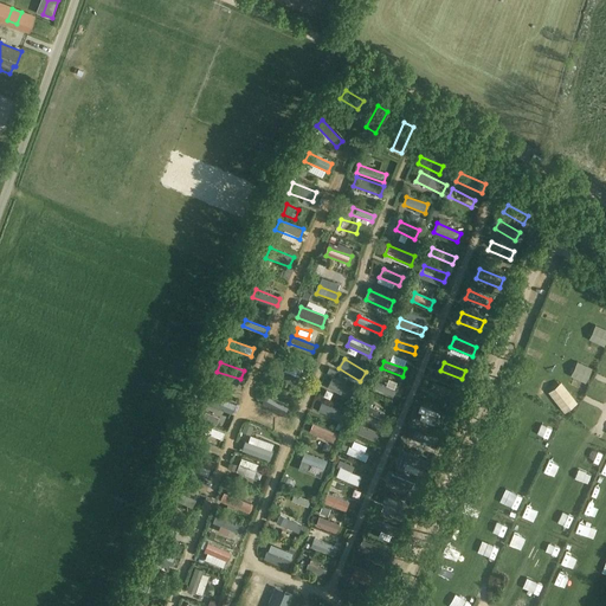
[(303,373),(279,363),(277,371),(300,379),(303,373)]
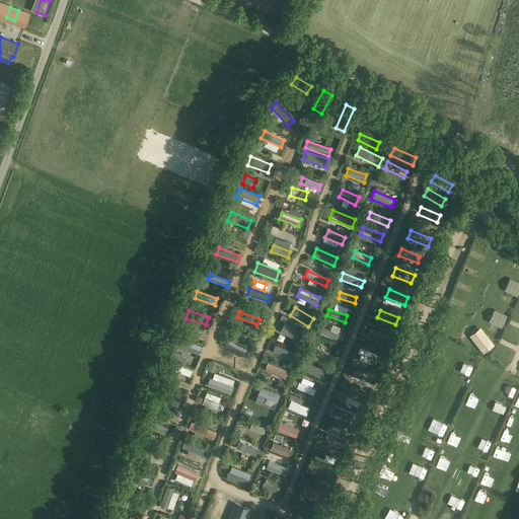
[(303,332),(285,324),(281,332),(299,342),(303,332)]
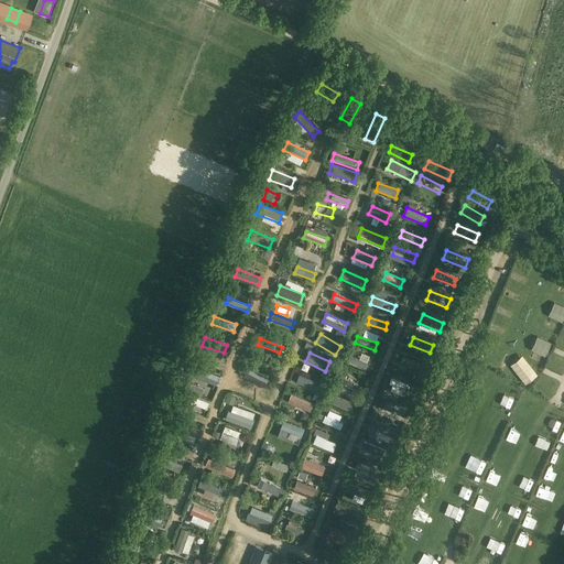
[(368,364),(350,357),(347,364),(366,371),(368,364)]
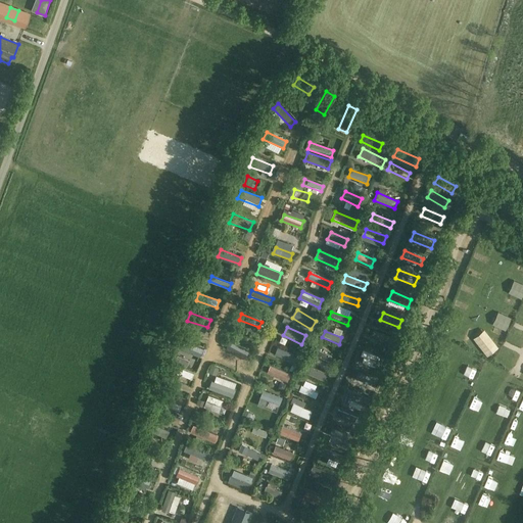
[(375,331),(372,338),(390,345),(392,338),(375,331)]
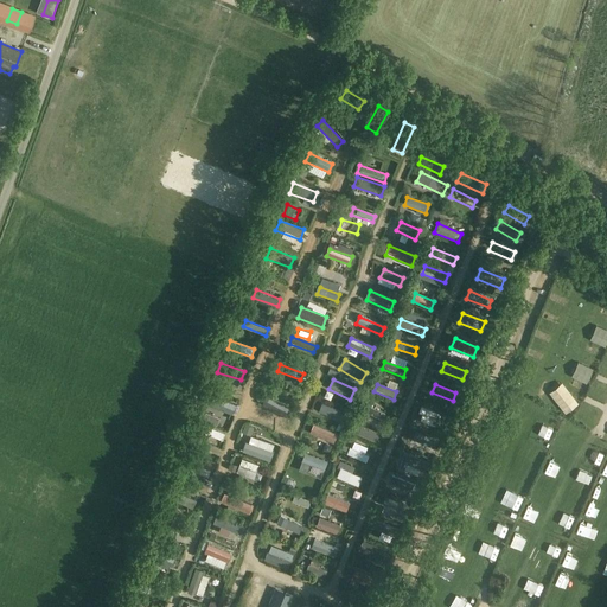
[(231,415),(235,406),(208,396),(204,406),(231,415)]
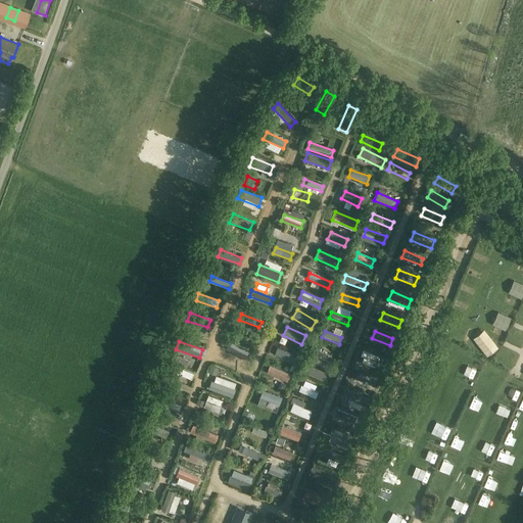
[(250,351),(230,341),(226,350),(246,360),(250,351)]
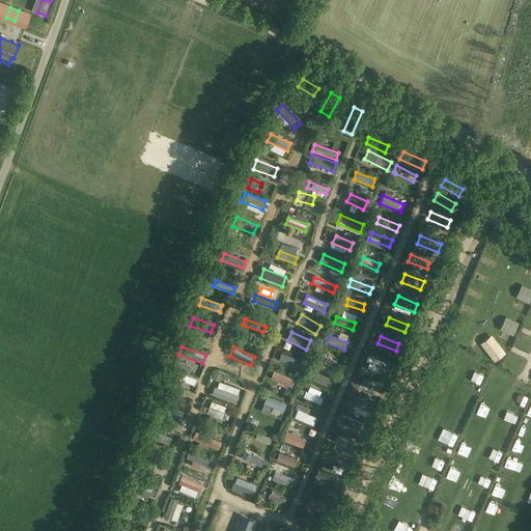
[(303,363),(282,354),(279,361),(300,370),(303,363)]
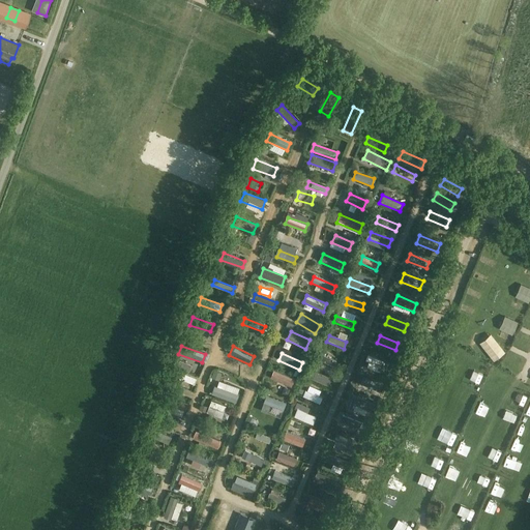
[(337,361),(321,354),(319,360),(334,367),(337,361)]
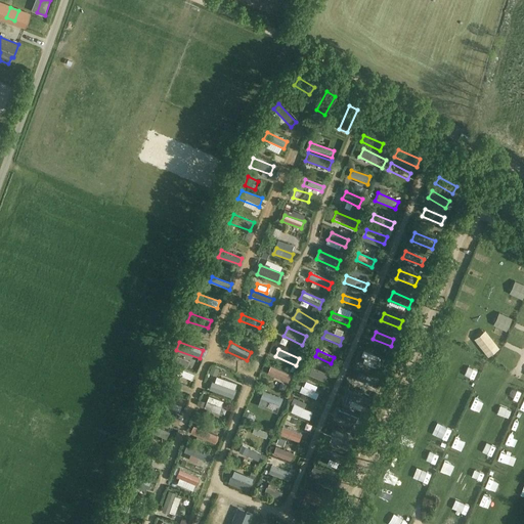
[(364,351),(361,358),(379,365),(381,358),(364,351)]
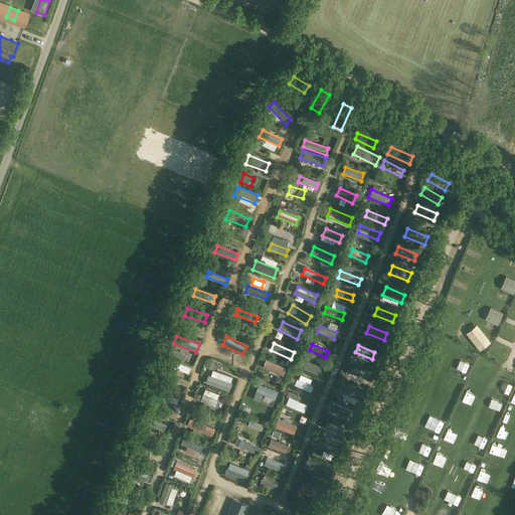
[(277,356),(275,363),(283,364),(284,357),(277,356)]
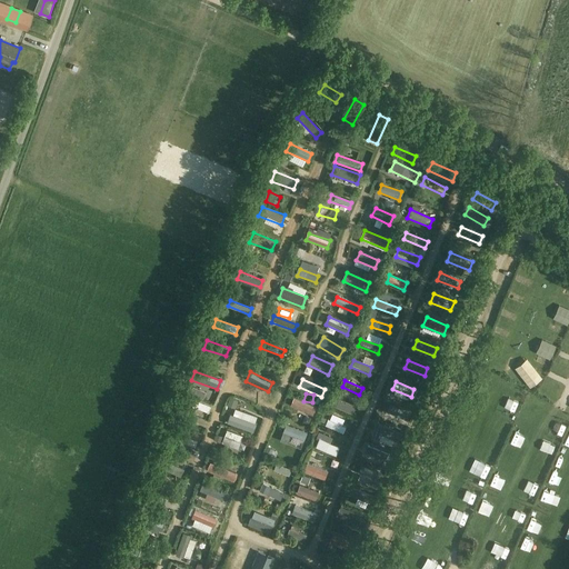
[(185,406),(208,413),(210,406),(188,397),(185,406)]
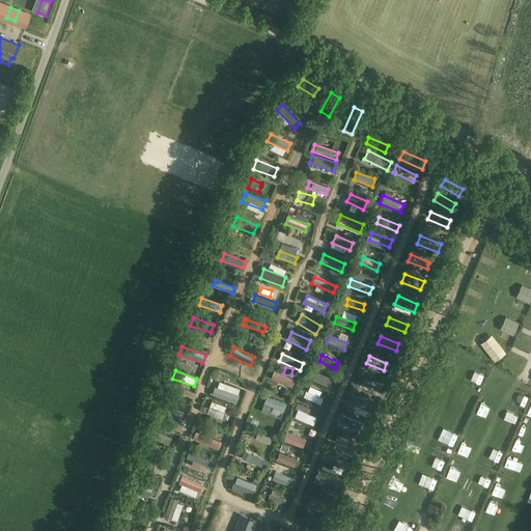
[(294,380),(277,373),(275,380),(291,386),(294,380)]
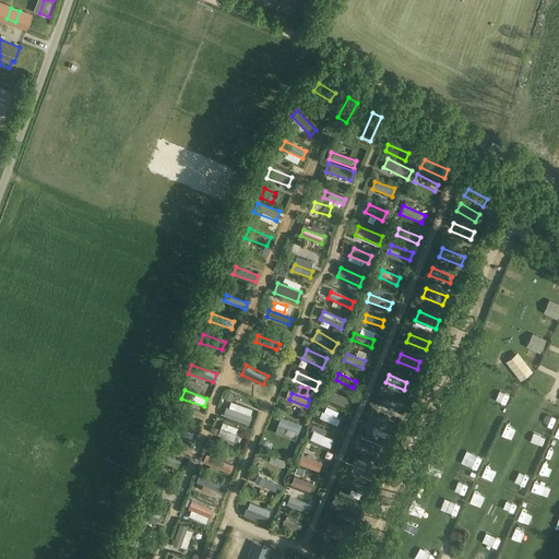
[(351,400),(333,393),(330,401),(348,407),(351,400)]
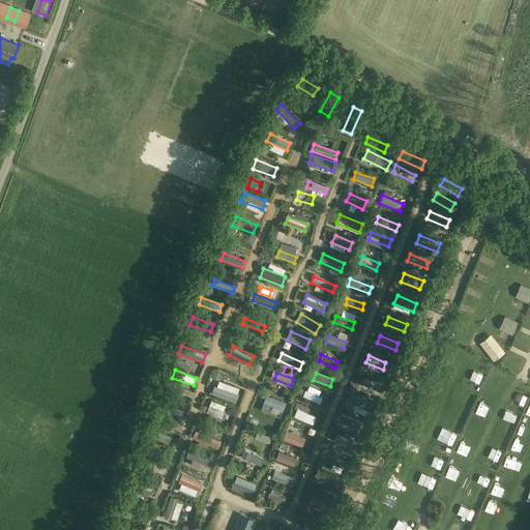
[(363,378),(360,385),(380,393),(383,385),(363,378)]
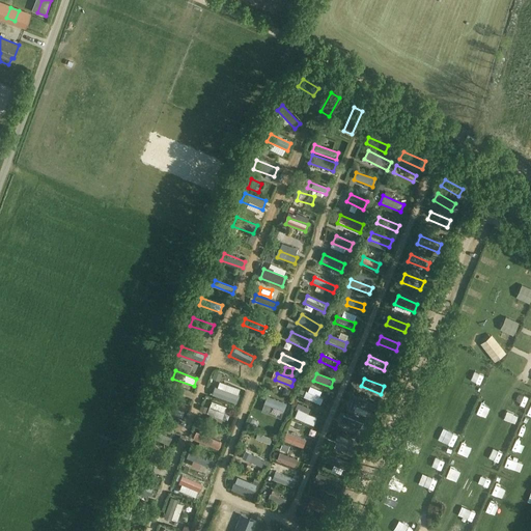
[(239,396),(215,388),(212,396),(236,404),(239,396)]
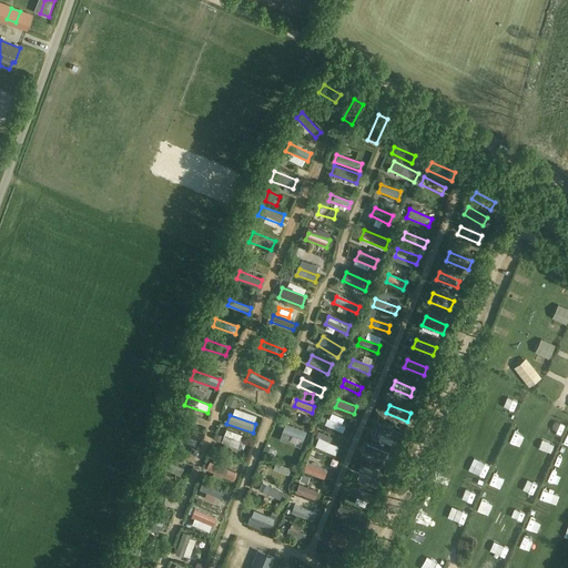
[(327,418),(325,425),(343,434),(346,427),(327,418)]
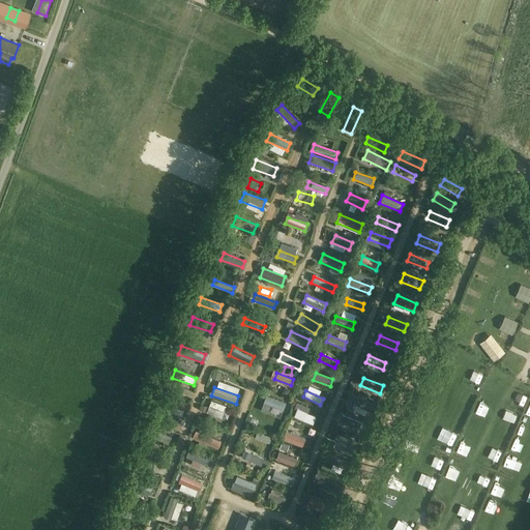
[(469,411),(474,399),(461,393),(455,405),(469,411)]
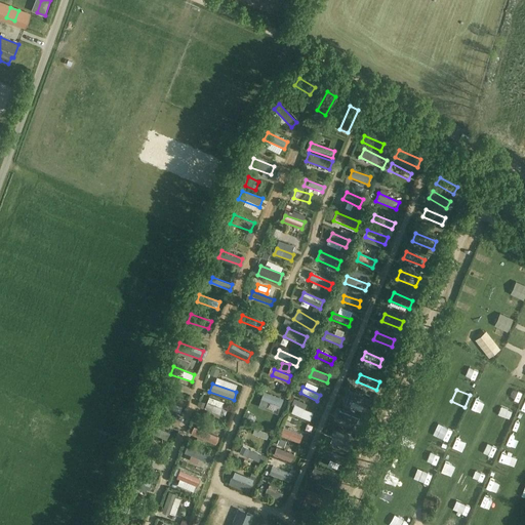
[(506,391),(502,402),(518,406),(521,395),(506,391)]
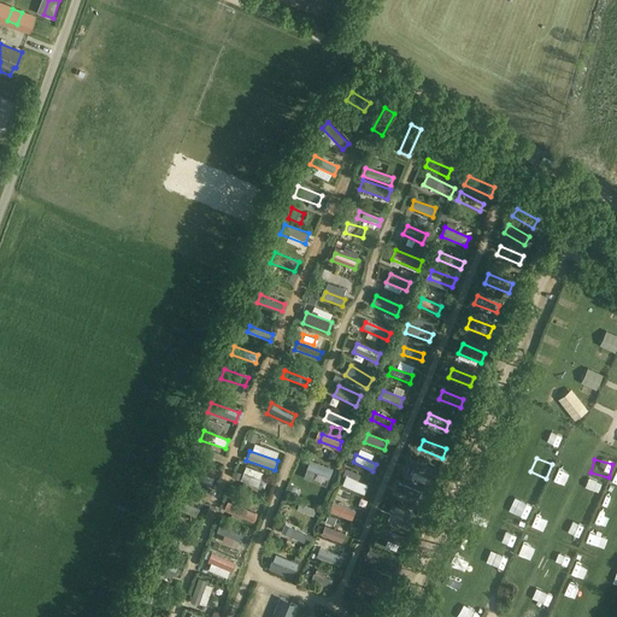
[(334,470),(311,462),(307,470),(330,480),(334,470)]
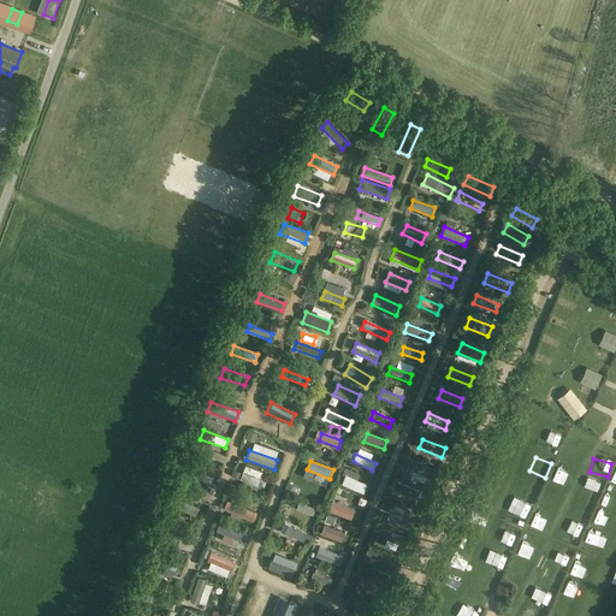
[(343,465),(347,472),(354,469),(349,461),(343,465)]
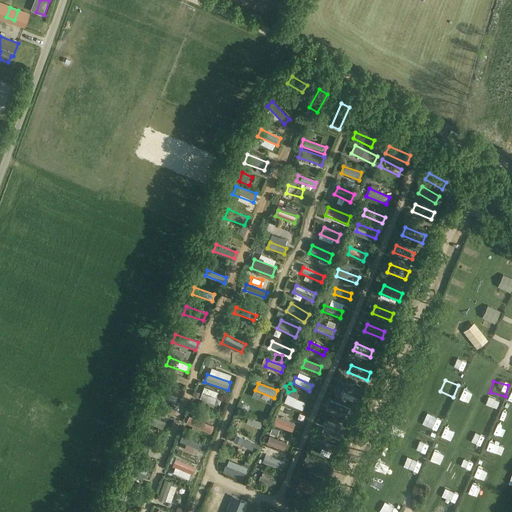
[(342,383),(339,390),(358,398),(361,391),(342,383)]
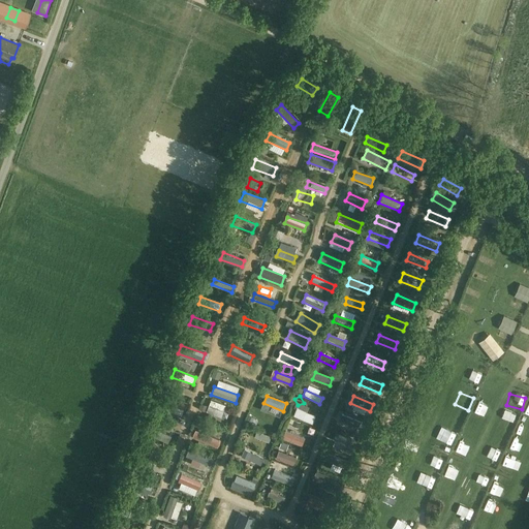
[(181,417),(183,409),(161,403),(159,411),(181,417)]
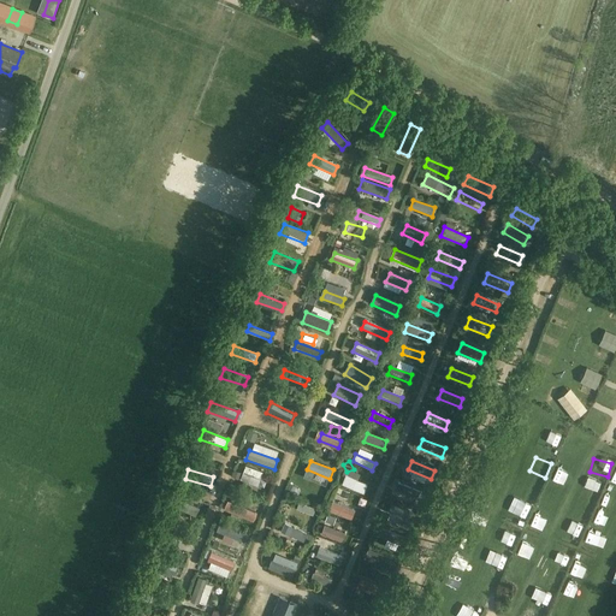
[(286,486),(284,492),(323,507),(329,490),(335,485),(294,469),(291,475),(286,486)]
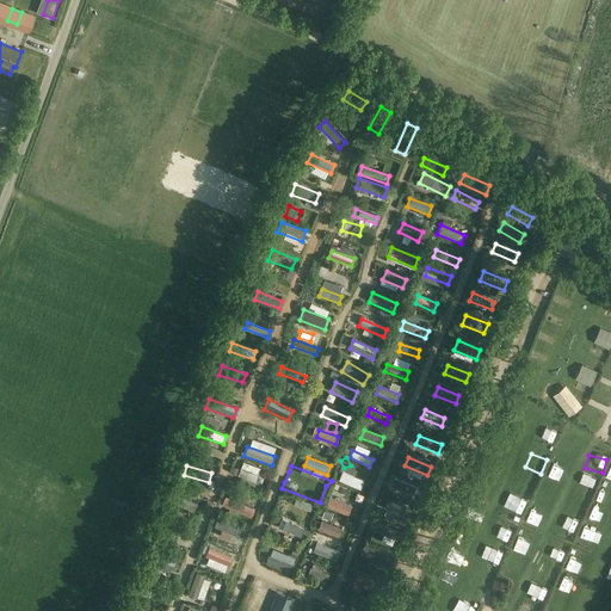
[(260,477),(238,470),(236,476),(258,483),(260,477)]
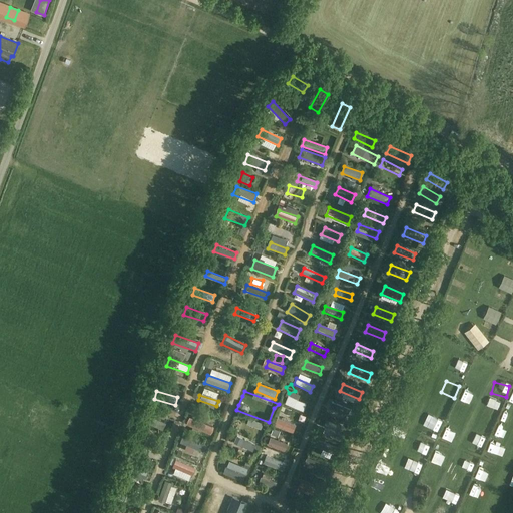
[(307,404),(288,397),(286,404),(304,411),(307,404)]
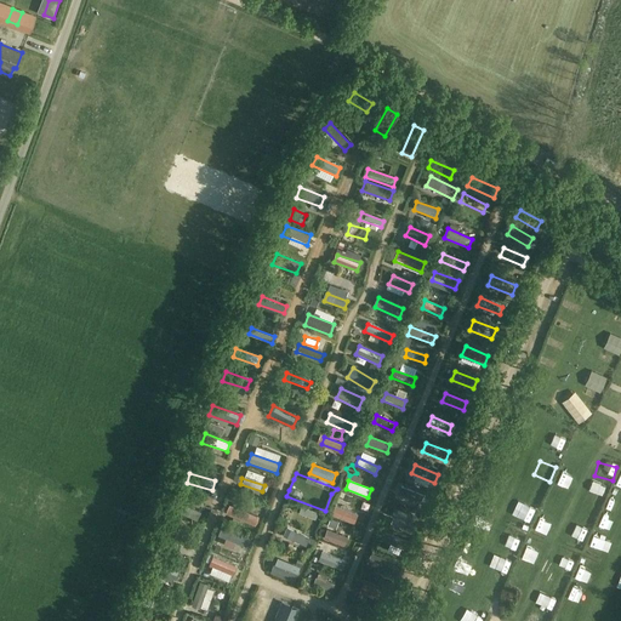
[(403,486),(399,495),(421,503),(423,496),(403,486)]
